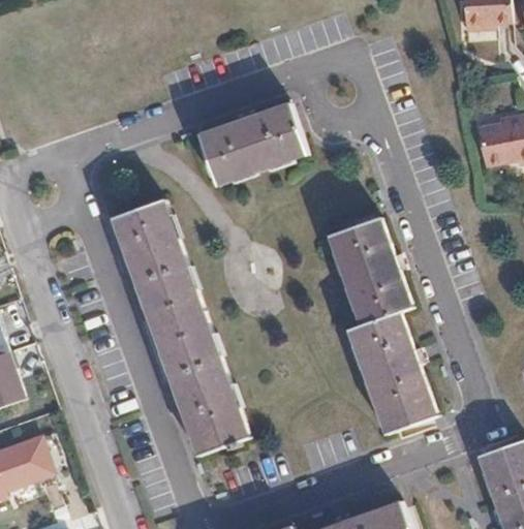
[(514,22),(511,0),(464,0),(466,23),(495,23),(514,22)]
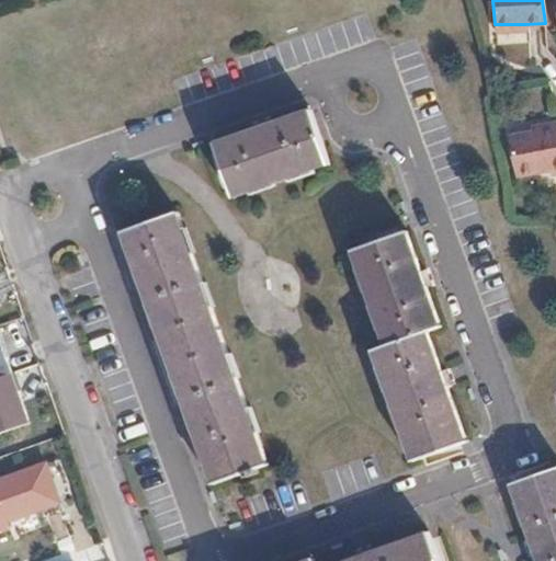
[(525,24),(495,24),(496,33),(525,32),(525,24)]
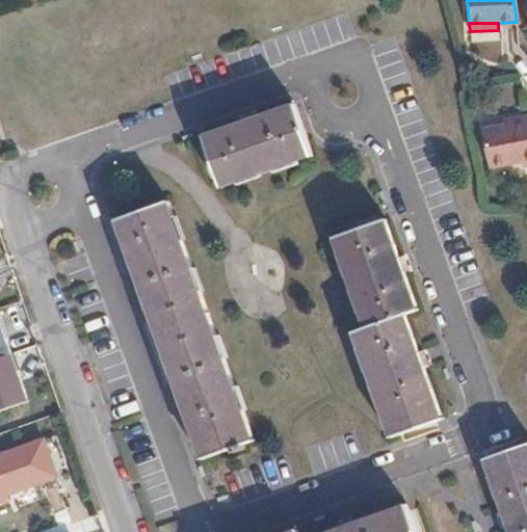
[(307,154),(287,101),(198,134),(215,185),(307,154)]
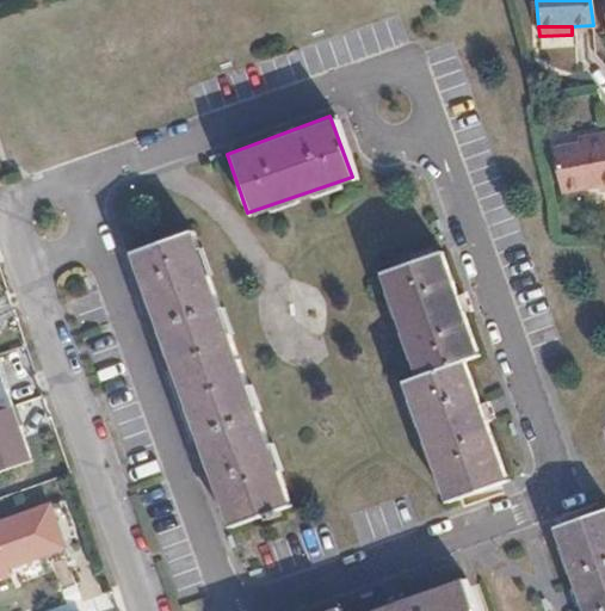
[(604,131),(604,133),(553,141),(561,187),(597,180),(597,186),(604,184),(604,131)]
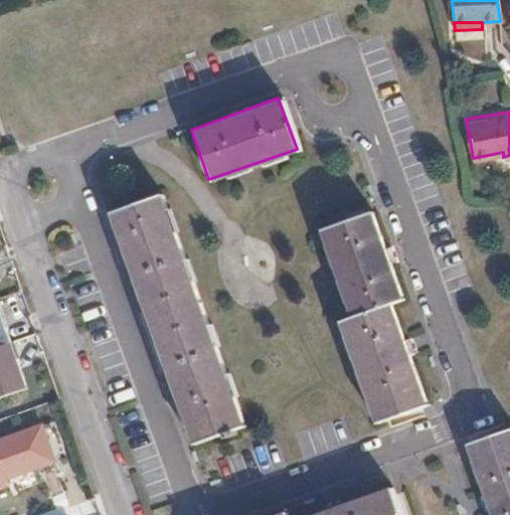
[(239,425),(157,194),(110,210),(190,444),(239,425)]
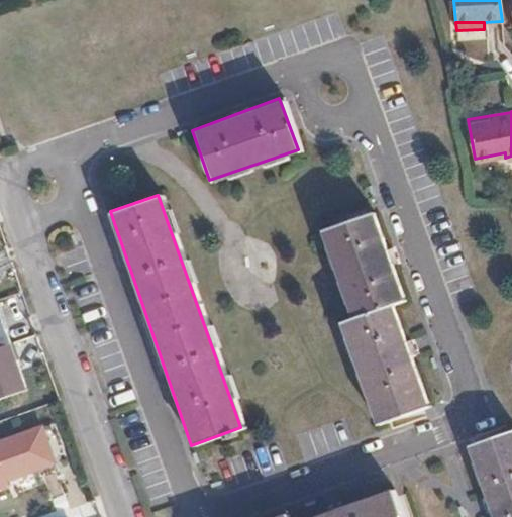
[(400,303),(370,216),(320,232),(350,320),(340,324),(377,426),(426,409),(391,306),(400,303)]
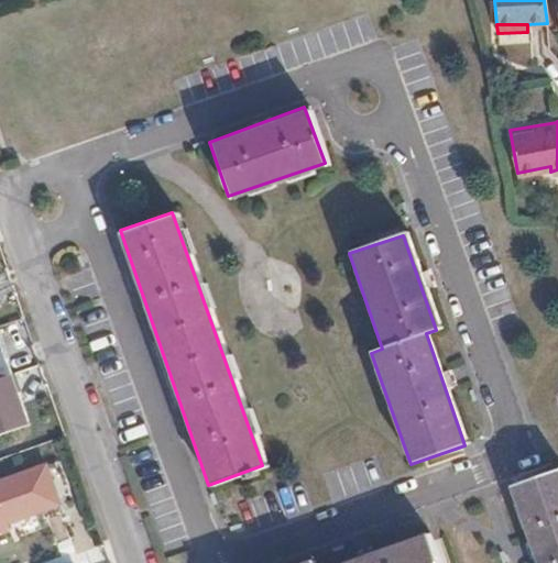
[(10,372),(0,375),(0,430),(24,422),(13,390),(17,389),(10,372)]
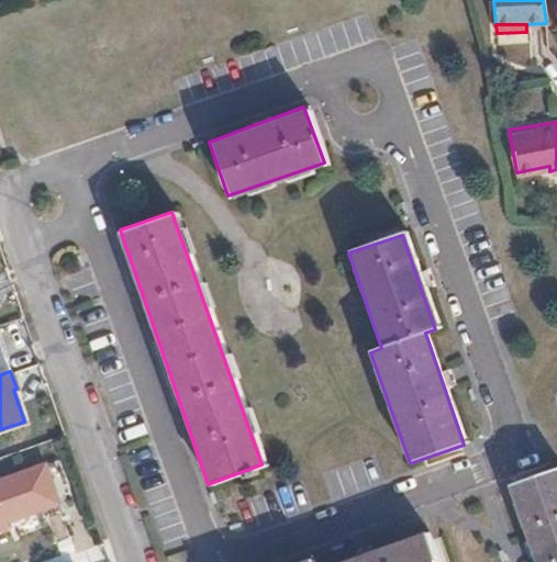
[(0,512),(2,518),(54,501),(41,462),(0,475),(0,512)]
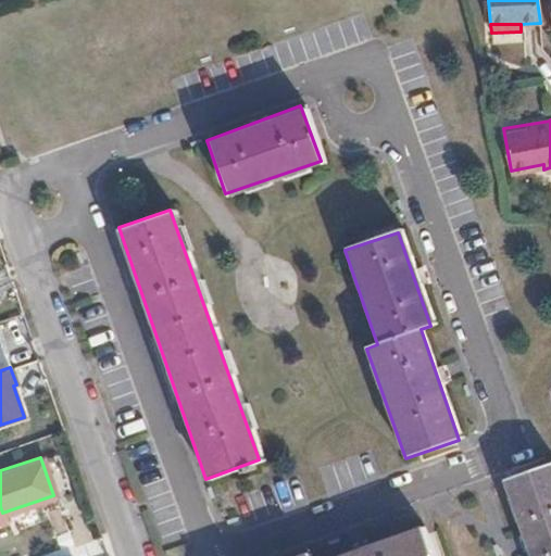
[(550,555),(550,465),(502,484),(528,555),(550,555)]
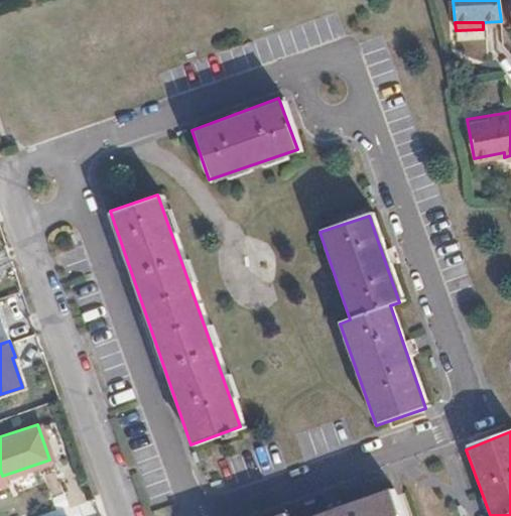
[(49,460),(2,476),(4,483),(5,484),(52,468),(49,460)]
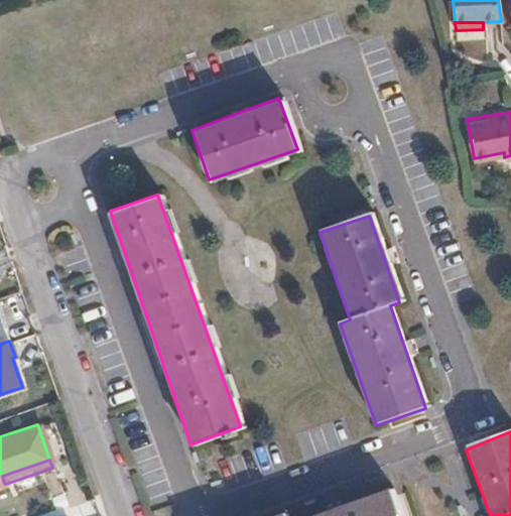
[(396,515),(388,490),(312,515),(282,515),(278,515),(396,515)]
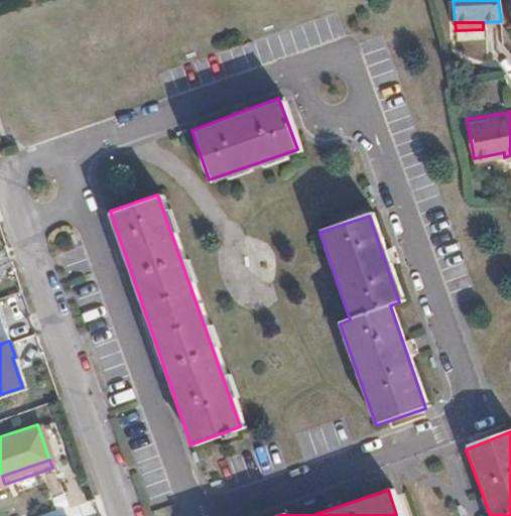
All buildings are outlined.
